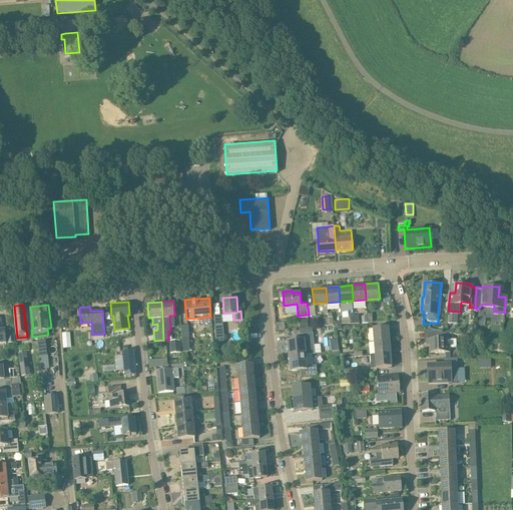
[(308,317),(300,318),(300,326),(309,325),(308,317)]
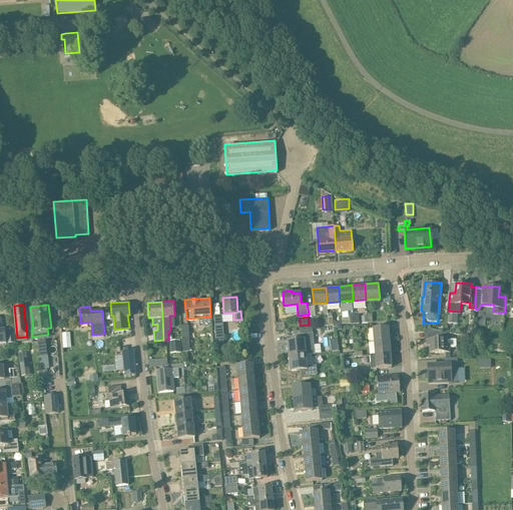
[(214,323),(215,337),(216,342),(224,342),(223,336),(224,336),(223,322),(222,322),(214,323)]
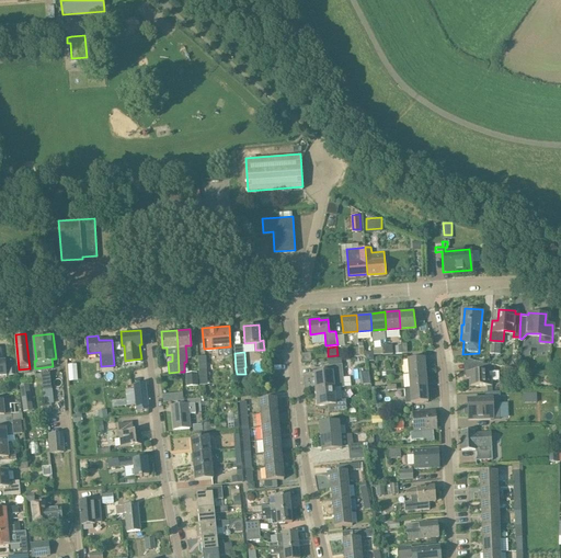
[(408,357),(409,372),(426,371),(424,355),(408,357)]
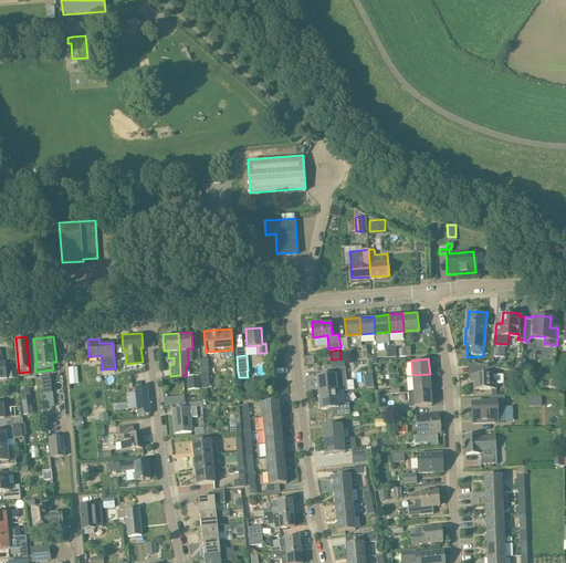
[(474,373),(471,373),(471,377),(471,378),(471,379),(473,379),(474,388),(491,387),(495,387),(495,382),(503,382),(503,372),(500,372),(500,366),(488,364),(474,363),(473,363),(473,364),(474,373)]
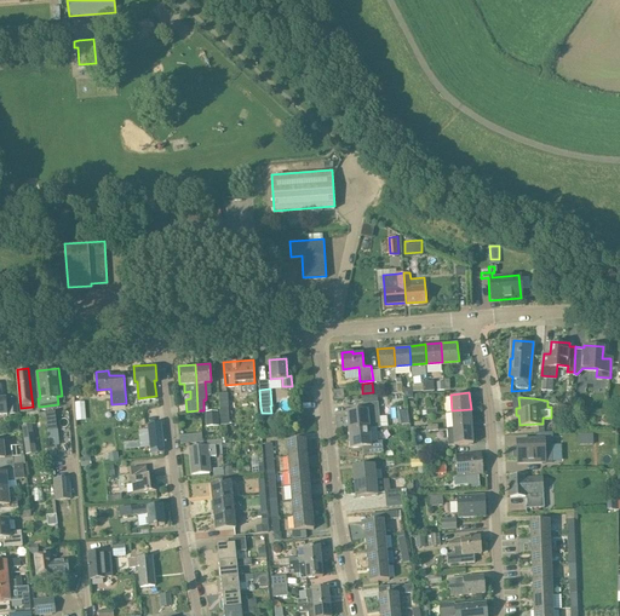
[(362,401),(363,408),(348,410),(349,427),(377,425),(375,415),(380,414),(378,399),(362,401)]
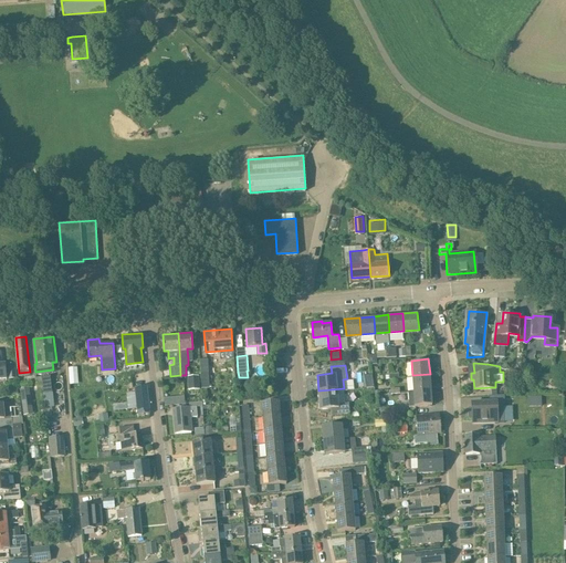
[(199,373),(187,374),(188,387),(200,387),(199,373)]
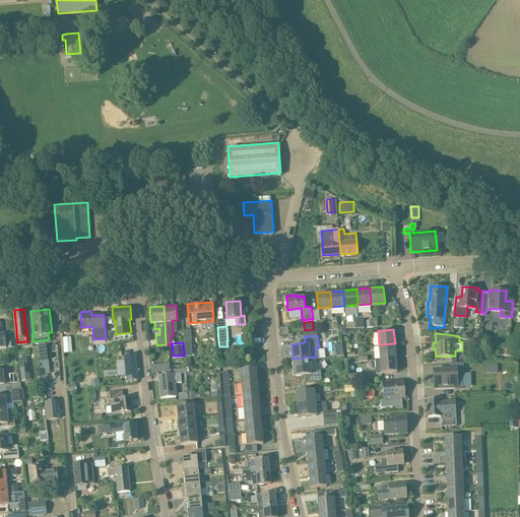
[(342,342),(335,343),(336,353),(344,353),(342,342)]
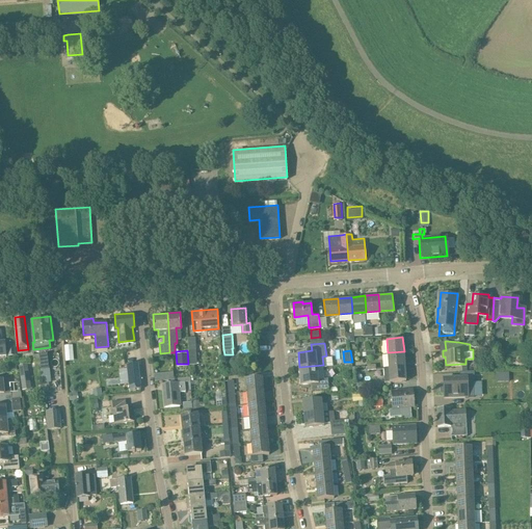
[(404,351),(388,352),(389,366),(405,365),(404,351)]
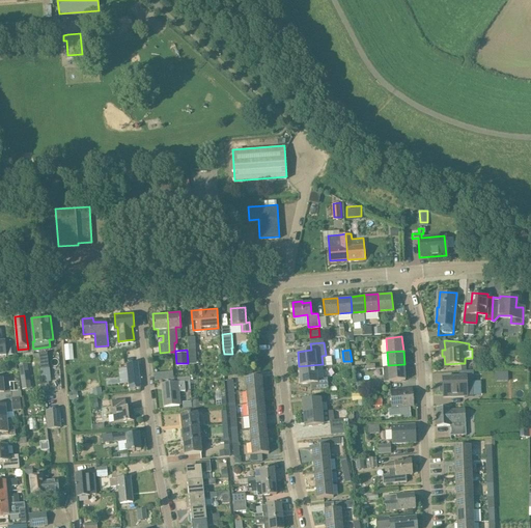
[(44,354),(39,354),(39,356),(39,359),(40,365),(40,369),(49,368),(47,356),(44,354)]
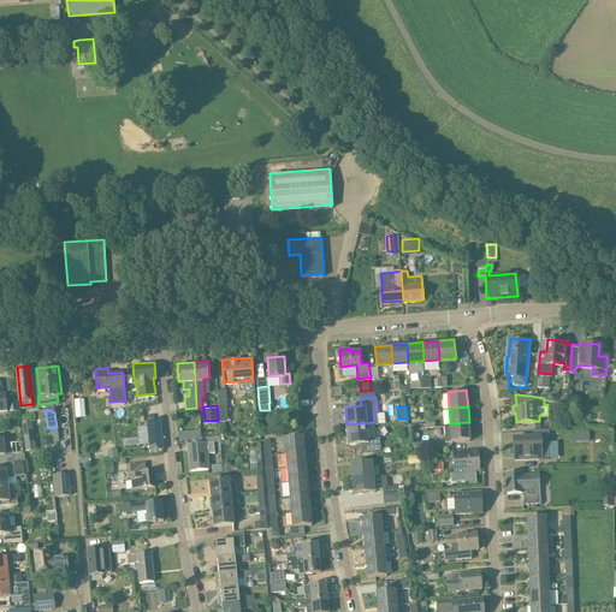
[(160,417),(147,419),(150,449),(164,447),(160,417)]
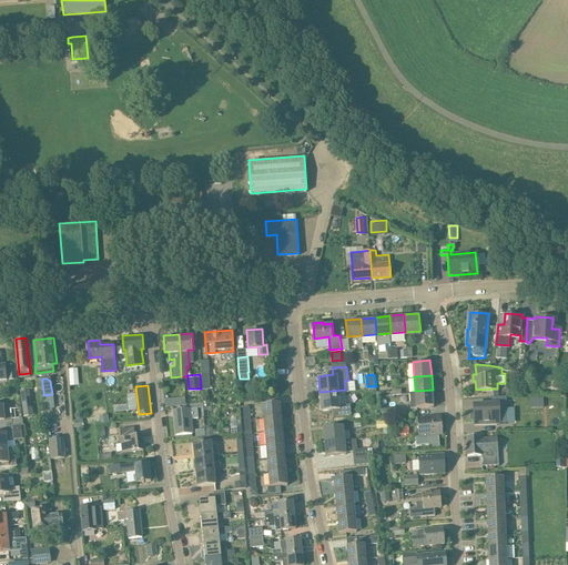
[(29,386),(20,389),(23,406),(32,405),(29,386)]
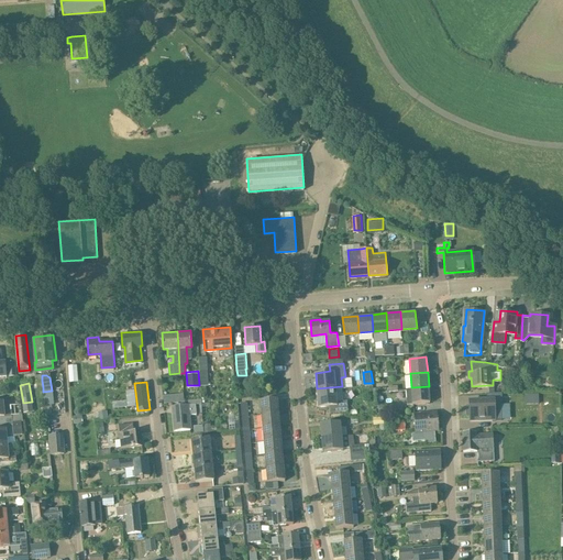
[(342,386),(317,388),(319,405),(333,404),(333,410),(348,409),(348,398),(343,398),(342,386)]
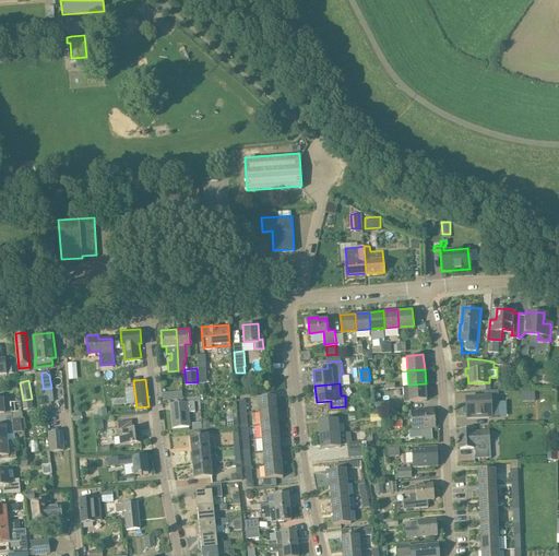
[(427,398),(426,383),(408,385),(403,386),(404,400),(427,398)]
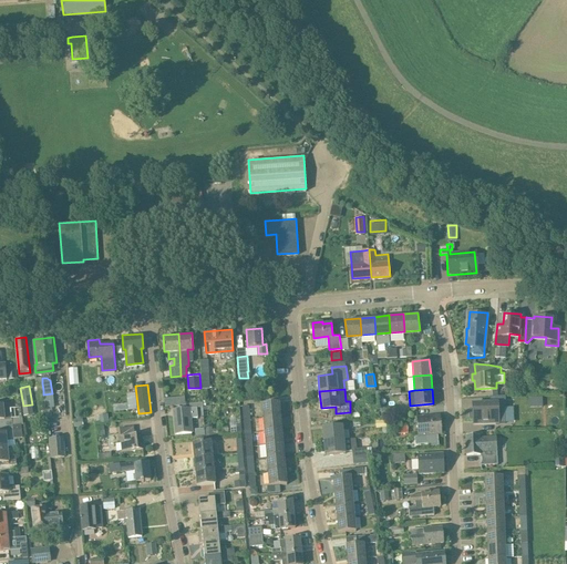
[(165,402),(185,401),(185,393),(164,395),(165,402)]
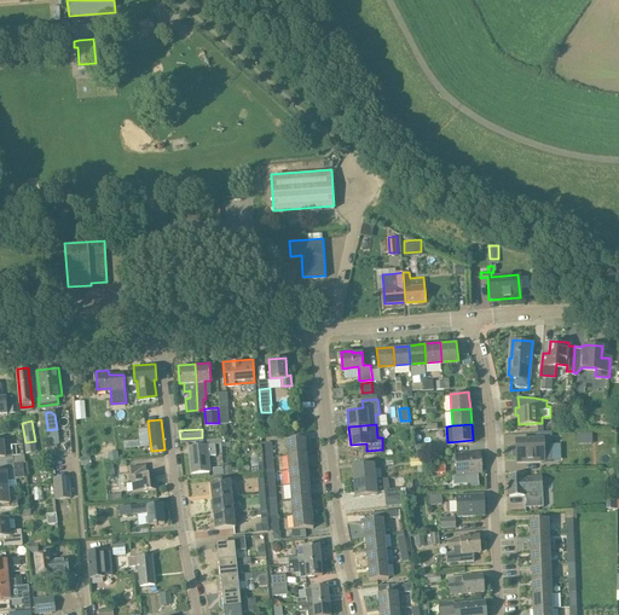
[(536,429),(536,437),(516,437),(518,459),(544,458),(551,458),(551,441),(553,441),(551,429),(536,429)]
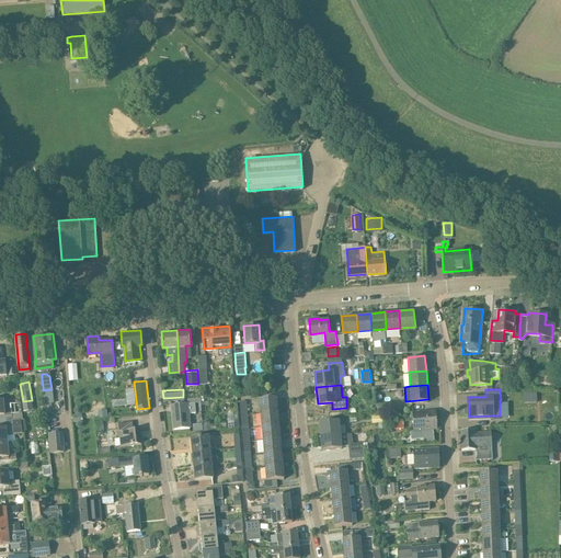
[(523,390),(524,399),(537,398),(537,389),(523,390)]
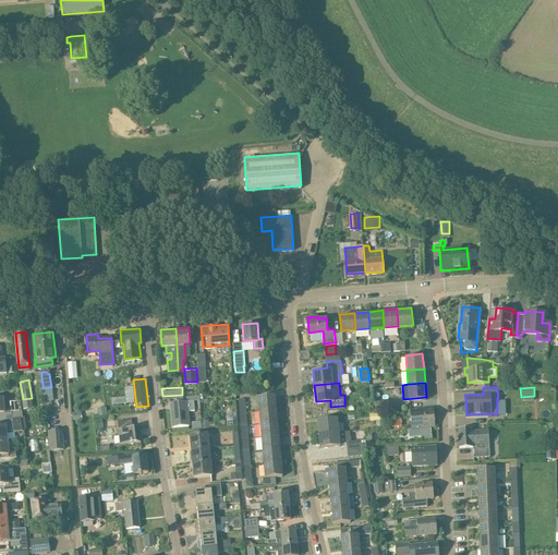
[(257,395),(258,409),(276,407),(275,394),(257,395)]
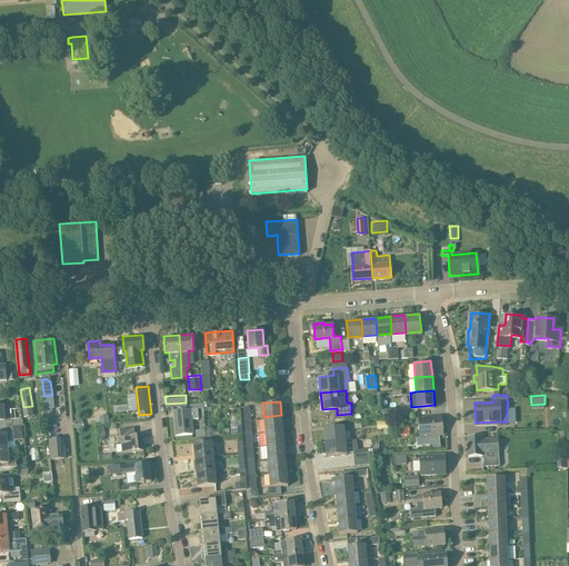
[(0,425),(21,424),(22,424),(21,413),(19,413),(19,416),(12,416),(11,411),(5,413),(3,404),(0,404),(0,425)]
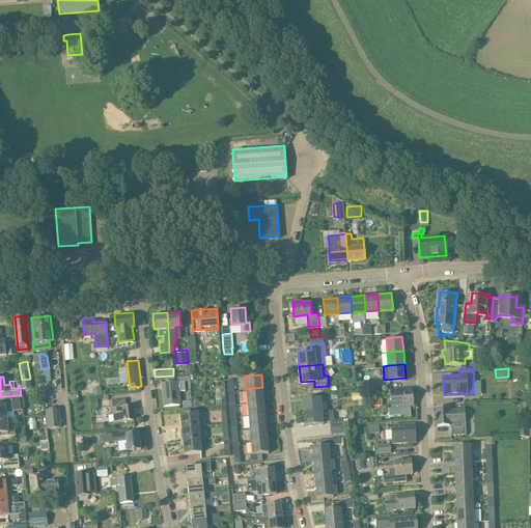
[(370,378),(357,379),(357,387),(371,386),(370,378)]
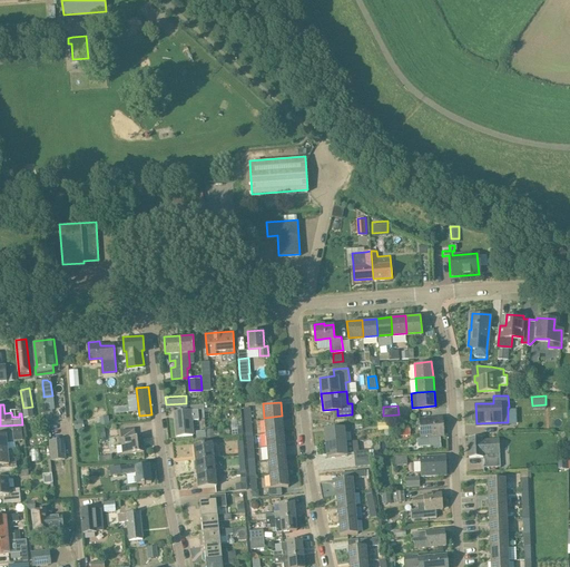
[(192,408),(174,410),(176,433),(194,432),(192,418),(198,417),(198,407),(192,408)]
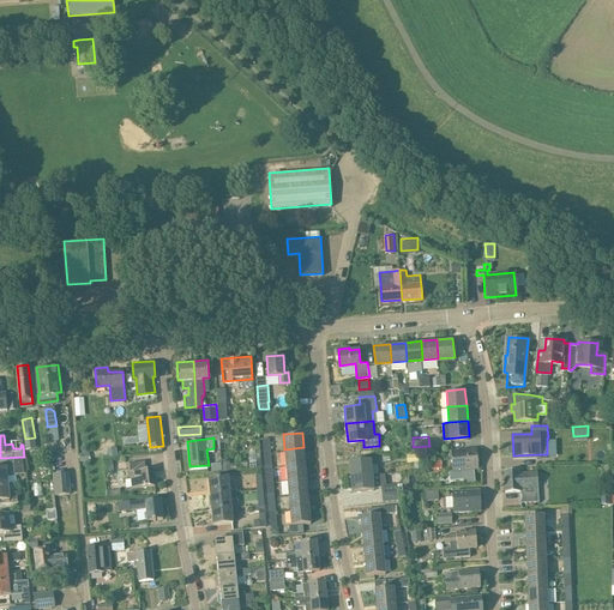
[(452,469),(450,470),(450,478),(464,477),(465,481),(475,479),(474,467),(479,467),(477,446),(451,448),(452,469)]
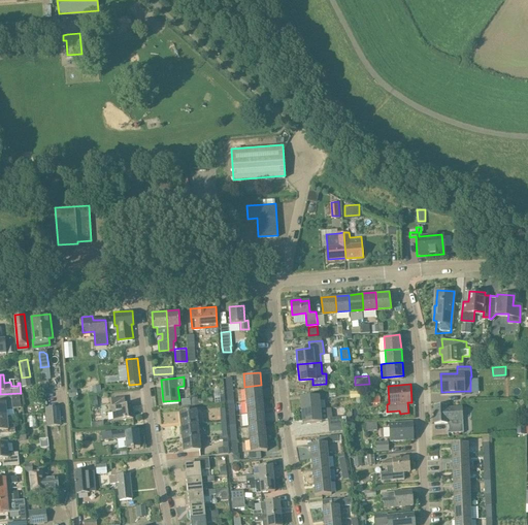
[(261,385),(244,387),(246,399),(263,397),(261,385)]
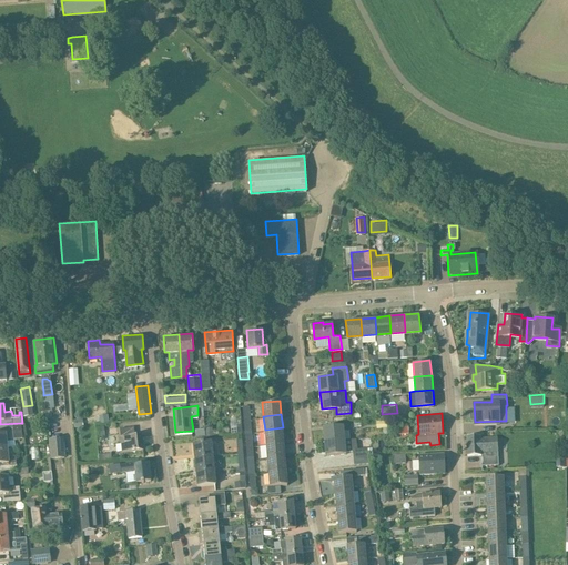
[(242,416),(233,416),(234,430),(243,430),(242,416)]
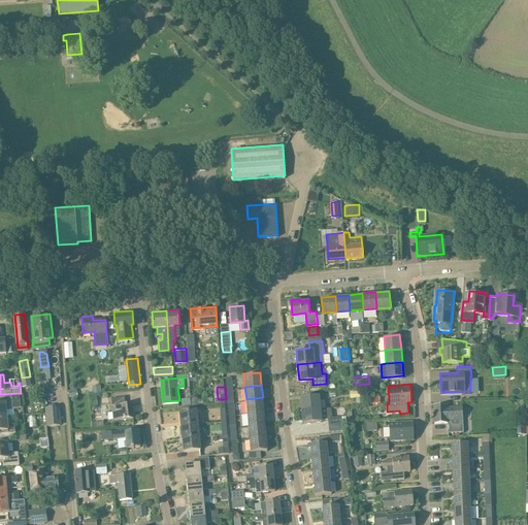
[(0,415),(7,415),(6,406),(12,405),(12,406),(21,405),(20,393),(0,394),(0,415)]
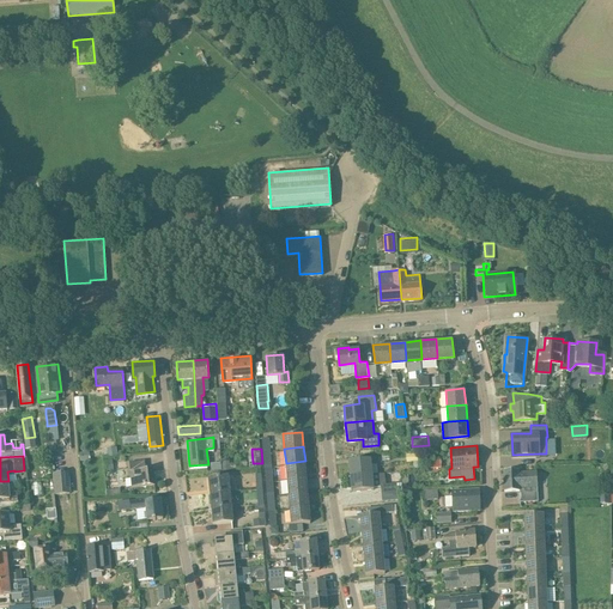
[(439,456),(430,457),(430,468),(441,467),(439,456)]
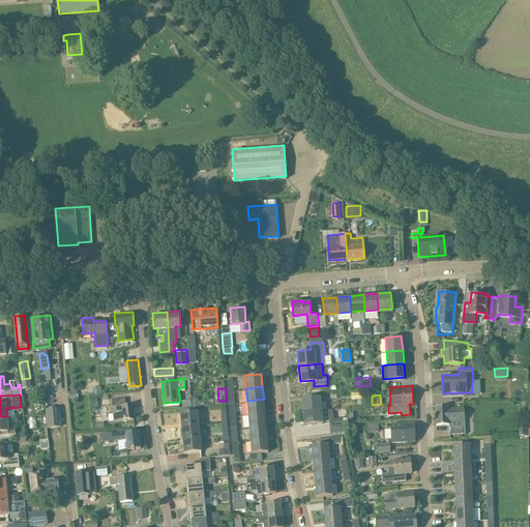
[(125,396),(112,398),(114,419),(134,417),(133,404),(126,404),(125,396)]
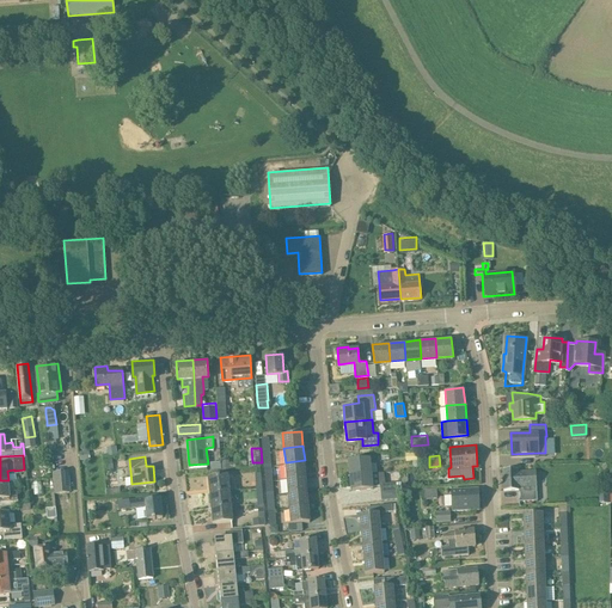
[(348,459),(349,473),(372,471),(371,456),(348,459)]
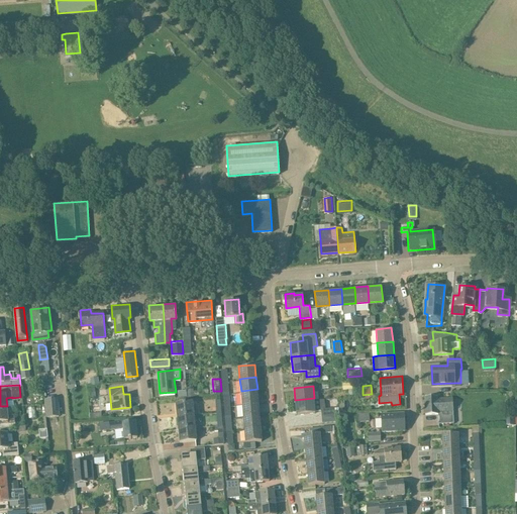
[(257,389),(241,391),(242,403),(259,402),(257,389)]
